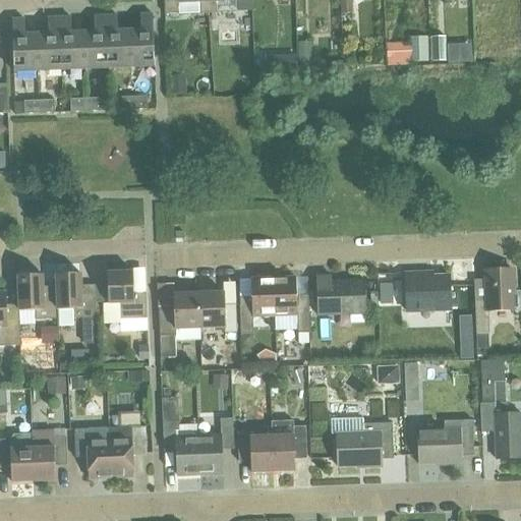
[(208,15),(207,0),(162,0),(163,15),(199,14),(199,15),(208,15)]
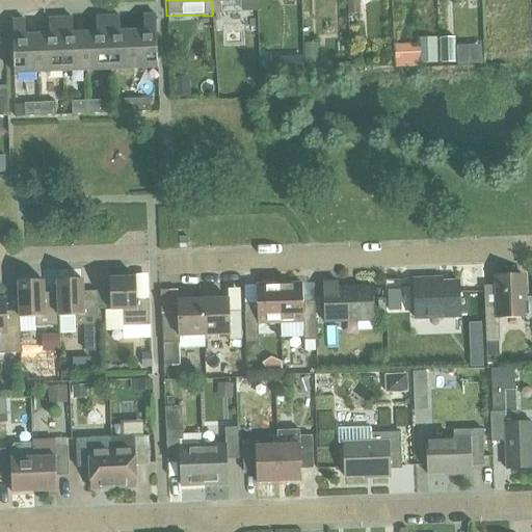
[(211,0),(212,16),(220,16),(220,14),(257,12),(256,0),(211,0)]
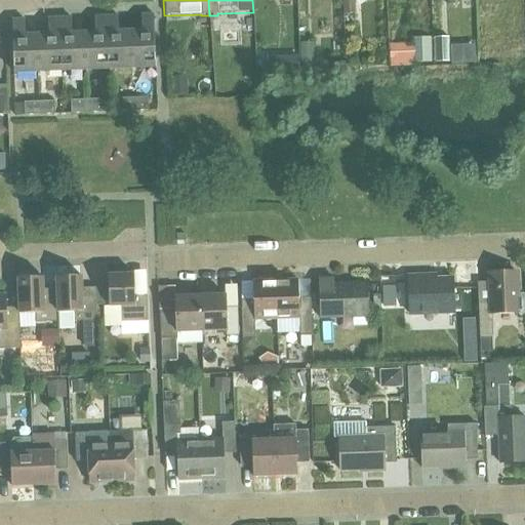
[(344,0),(345,12),(355,12),(354,0),(344,0)]
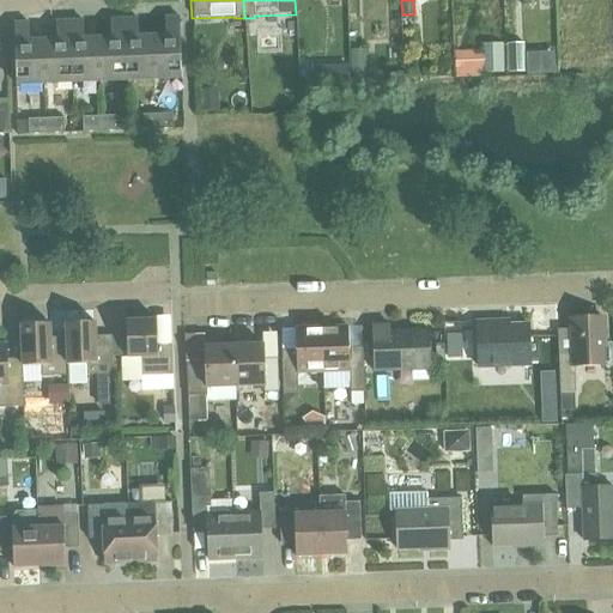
[(165,37),(151,37),(153,82),(182,80),(180,19),(164,19),(165,37)]
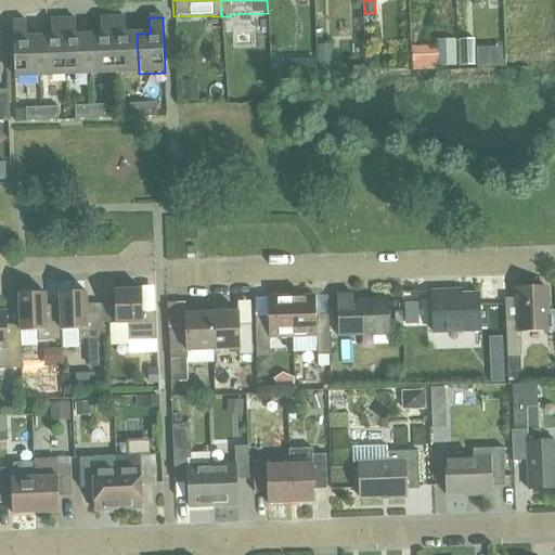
[(114,75),(112,18),(98,20),(99,35),(88,36),(90,76),(114,75)]
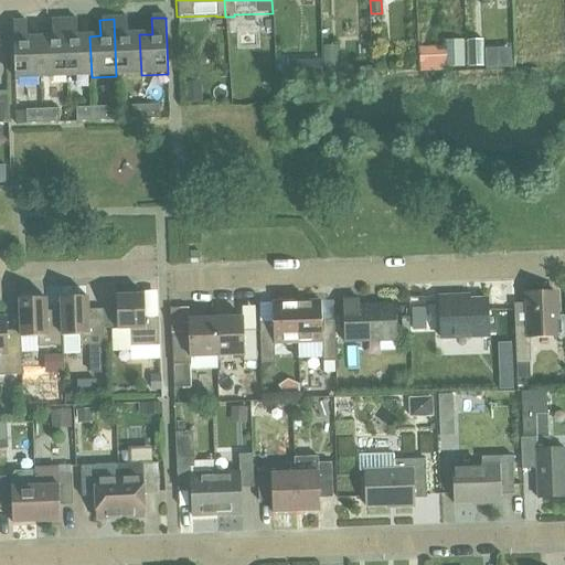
[(126,19),(114,19),(116,76),(141,75),(139,34),(126,35),(126,19)]
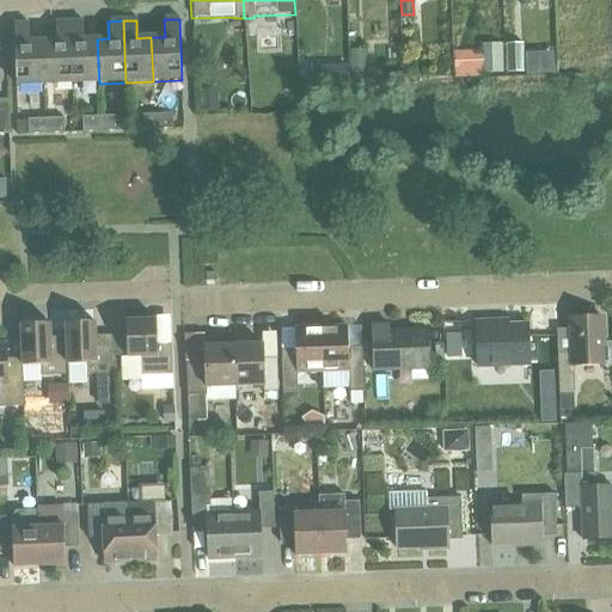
[(72,84),(69,22),(54,23),(55,41),(43,41),(44,85),(72,84)]
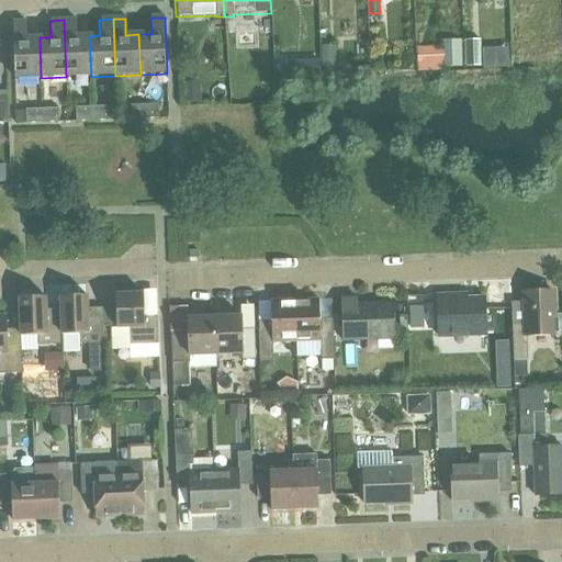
[(91,77),(89,36),(76,36),(75,20),(64,20),(66,77),(91,77)]
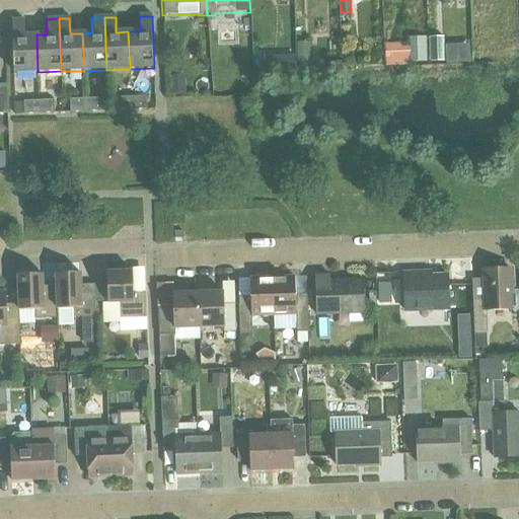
[(38,72),(36,34),(24,34),(24,20),(12,20),(13,73),(38,72)]
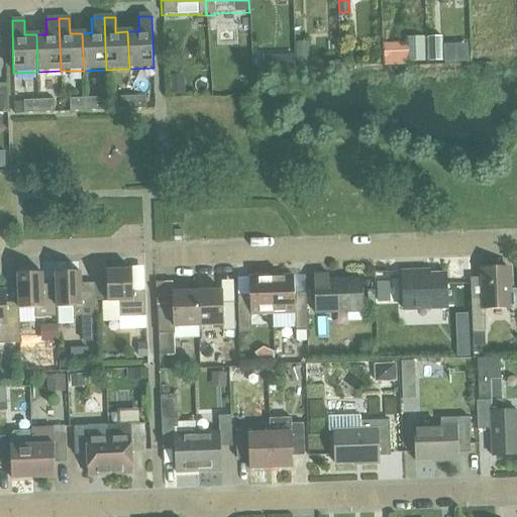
[(424,37),(407,38),(408,44),(408,63),(425,62),(424,37)]
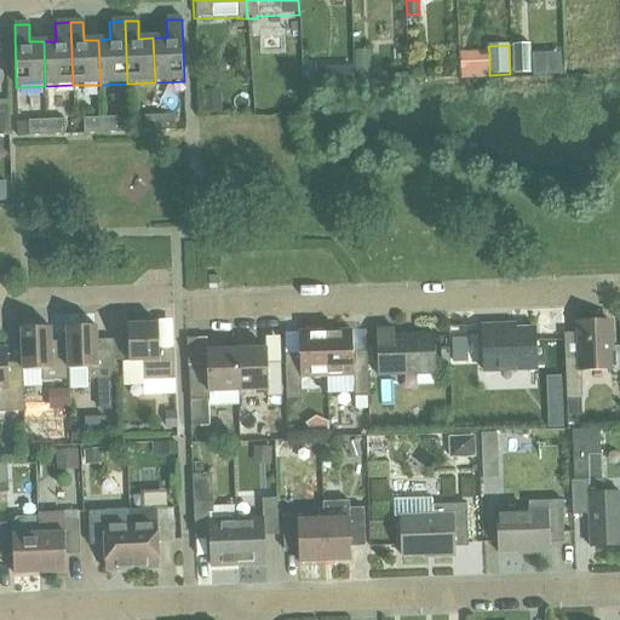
[(514,45),(515,74),(532,74),(530,45),(514,45)]
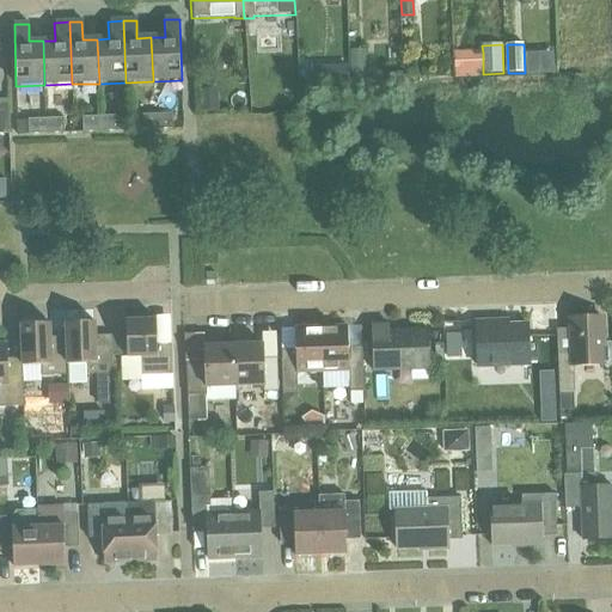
[(483,53),(456,54),(457,78),(483,77),(483,74),(483,53)]
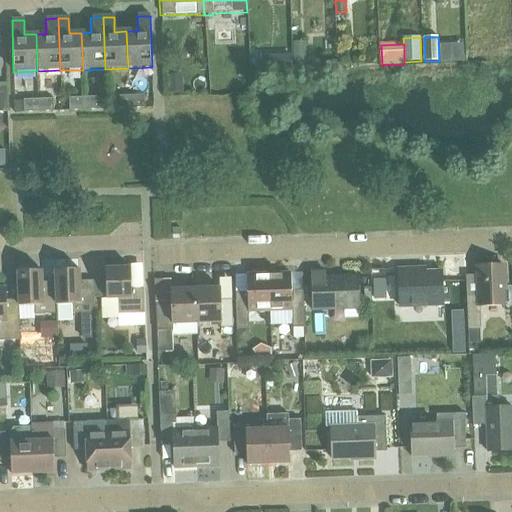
[(306,54),(294,54),(295,65),(307,64),(306,54)]
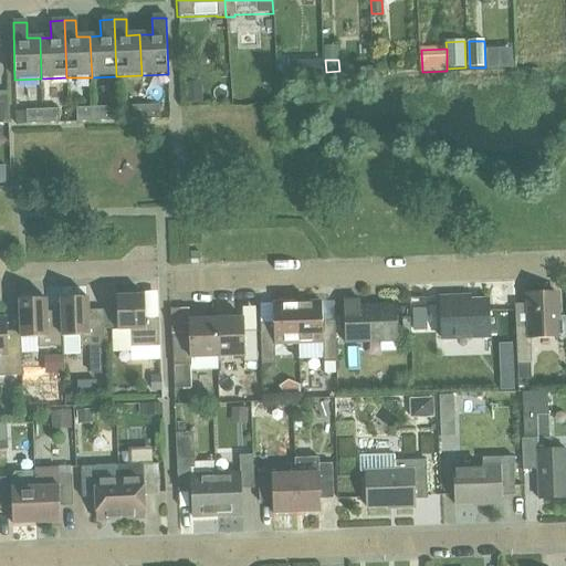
[(323,62),(310,62),(310,79),(324,77),(323,62)]
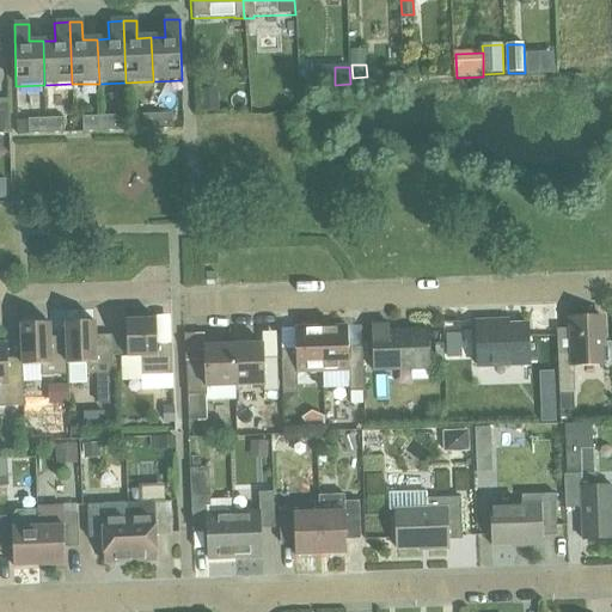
[(219,87),(201,89),(201,112),(220,111),(219,87)]
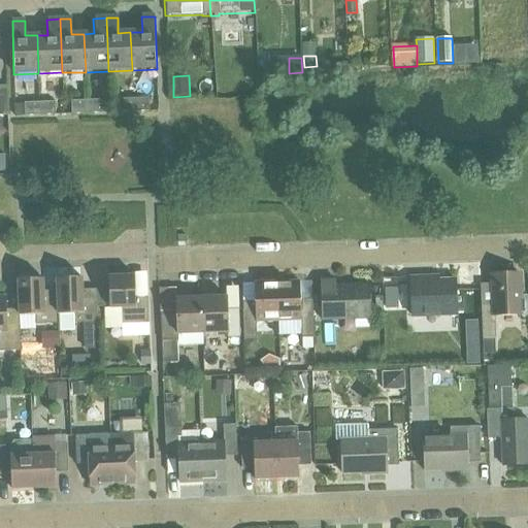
[(134,99),(135,112),(151,111),(150,98),(134,99)]
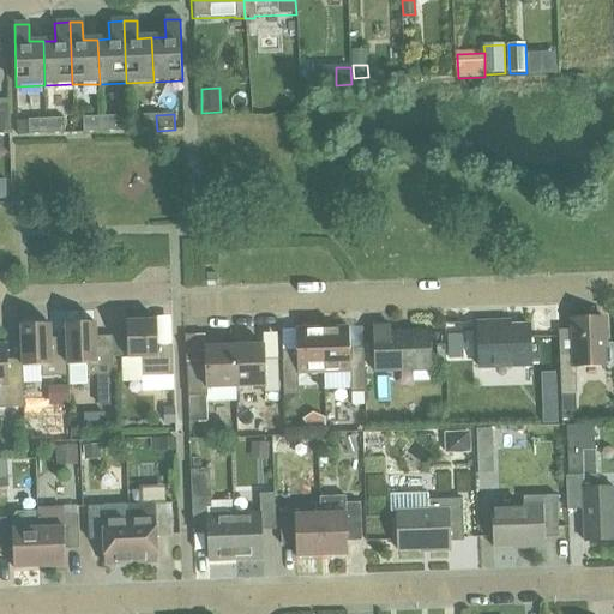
[(157,131),(156,115),(139,115),(139,131),(157,131)]
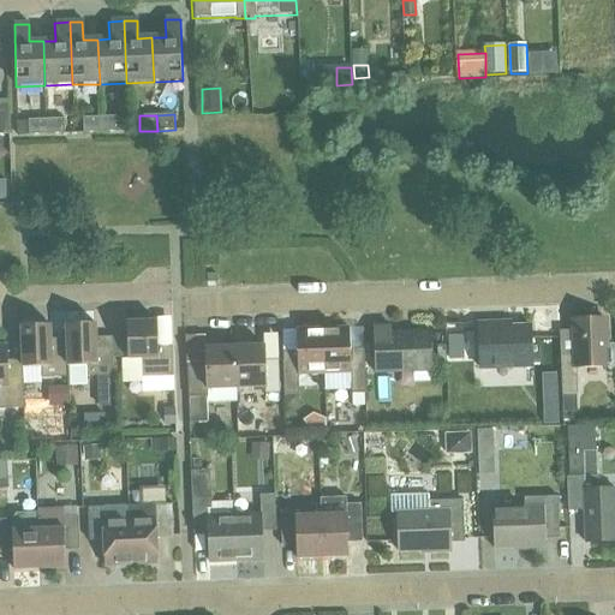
[(103,132),(102,117),(84,118),(85,133),(103,132)]
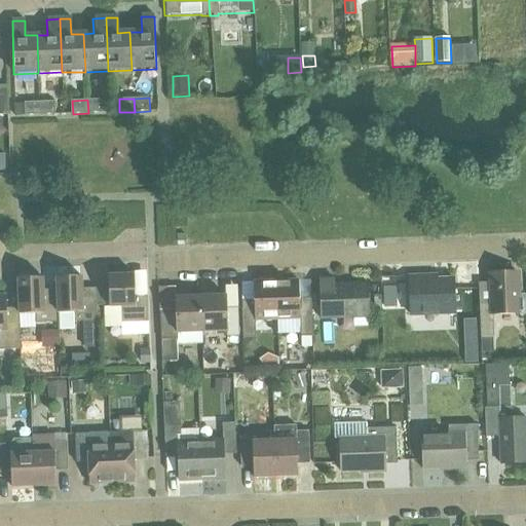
[(103,100),(87,100),(88,113),(103,113),(103,100)]
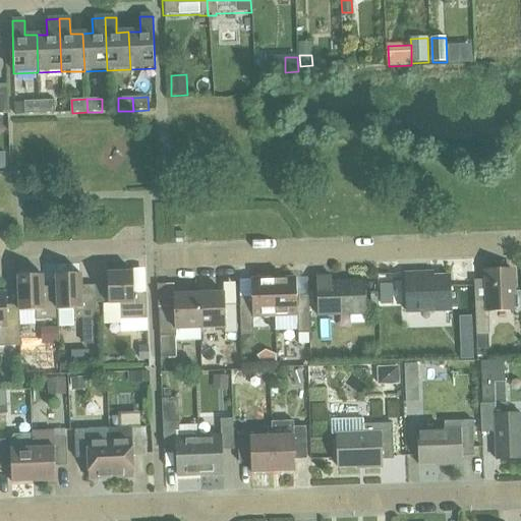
[(41,114),(40,101),(25,102),(25,115),(41,114)]
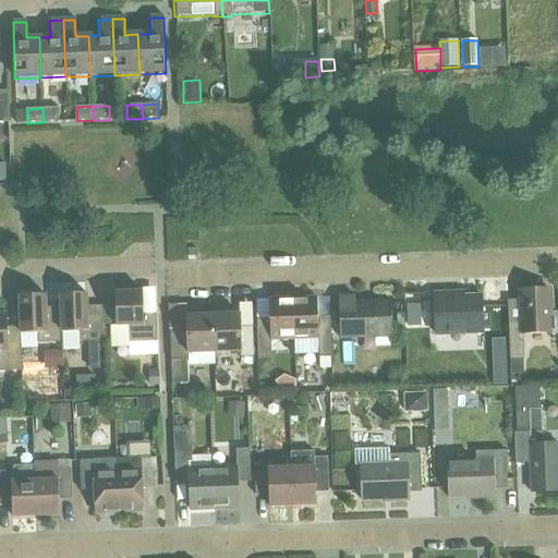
[(43,108),(44,122),(60,122),(59,108),(43,108)]
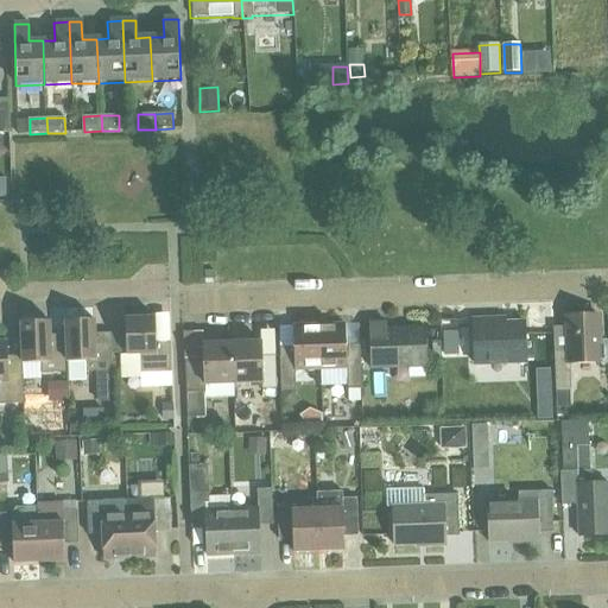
[(569,353),(555,353),(556,391),(557,409),(572,407),(571,391),(570,365),(600,363),(603,367),(607,362),(607,337),(600,337),(599,316),(568,317),(569,353)]
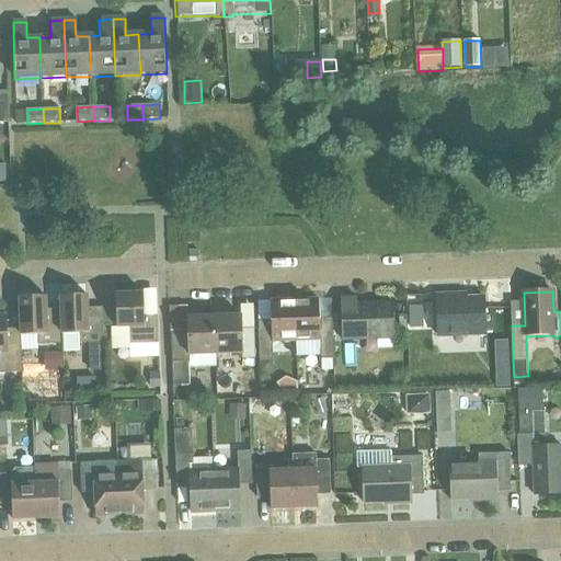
[(130,358),(159,357),(158,318),(145,318),(144,294),(115,295),(117,330),(129,329),(130,346),(130,358)]
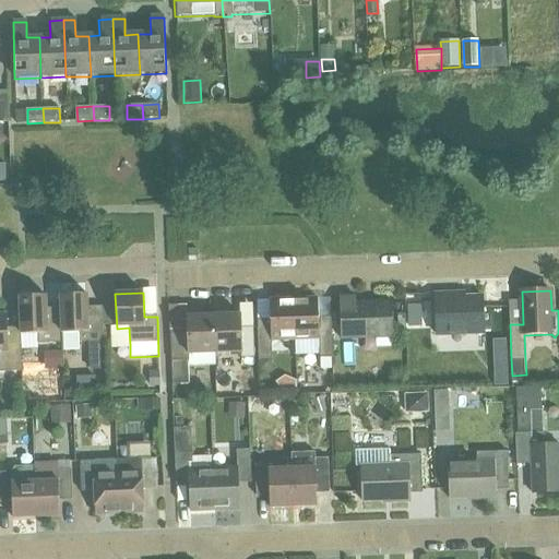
[(453,294),(435,294),(436,335),(484,333),(483,297),(454,298),(453,294)]
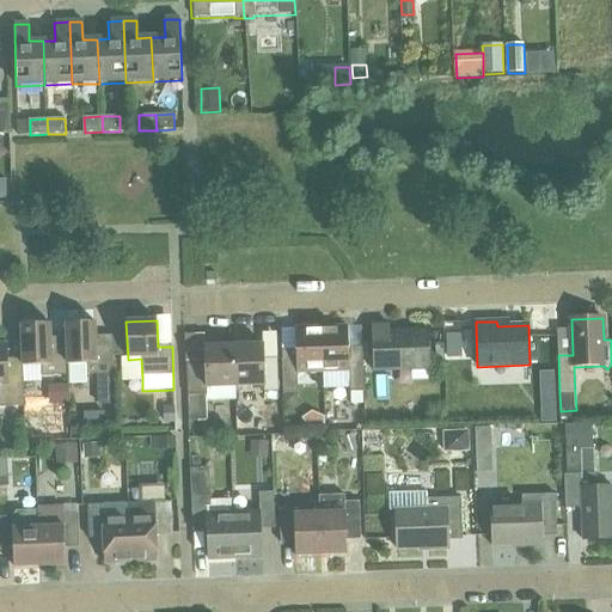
[(96,323),(67,324),(67,340),(68,366),(68,377),(69,384),(87,384),(87,377),(114,375),(112,355),(112,337),(112,336),(111,335),(97,336),(96,323)]
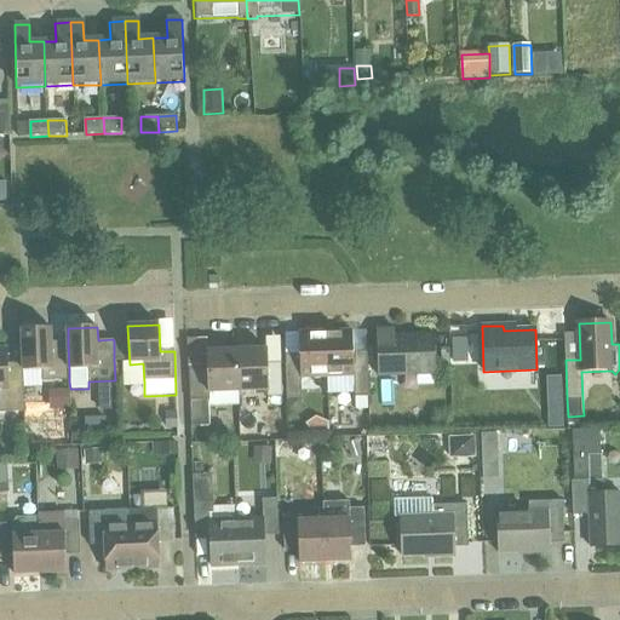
[(69,371),(68,344),(51,344),(51,328),(22,329),(23,363),(23,373),(41,372),(42,383),(69,382),(69,371)]
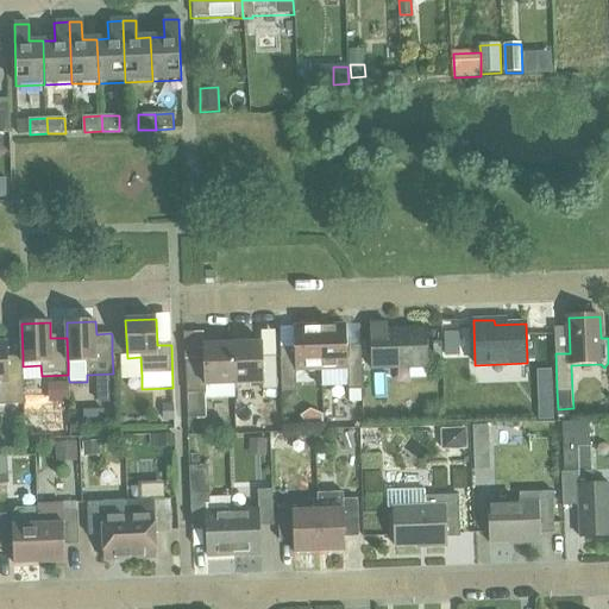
[(371,369),(428,368),(427,330),(388,331),(388,324),(370,324),(371,369)]
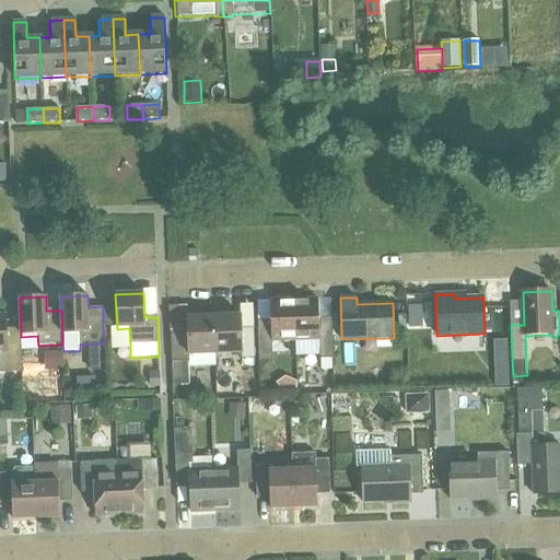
[(318,300),(294,301),(296,342),(296,357),(319,356),(321,358),(333,358),(331,318),(318,318),(318,300)]
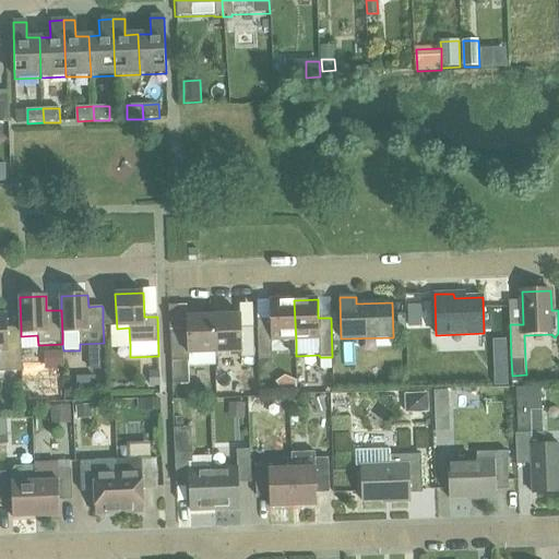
[(271,320),(257,321),(259,360),(260,371),(268,371),(273,366),(272,360),(272,343),(296,342),(294,300),(270,301),(271,320)]
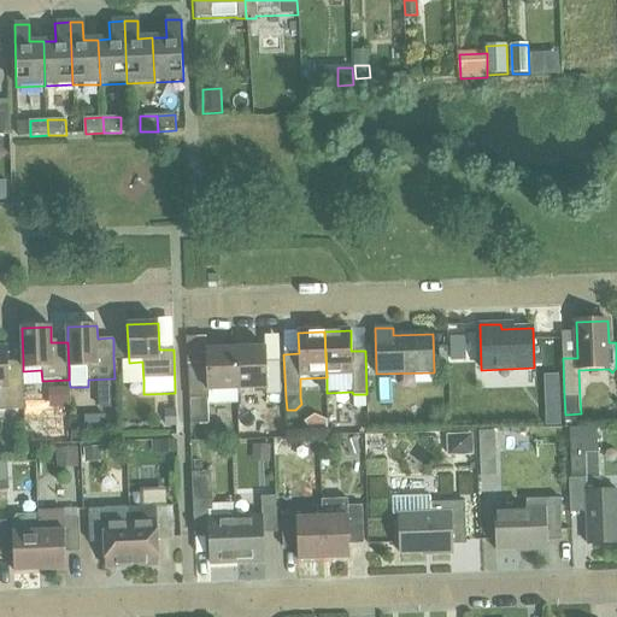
[(464,335),(451,336),(452,360),(465,360),(464,335)]
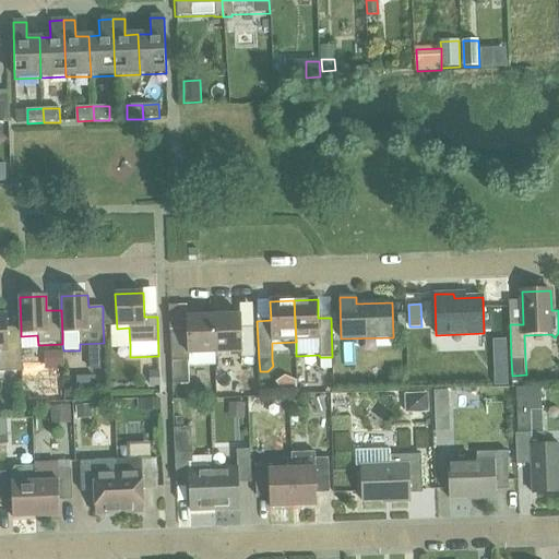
[(110,307),(103,307),(103,308),(103,324),(111,324),(110,307)]
